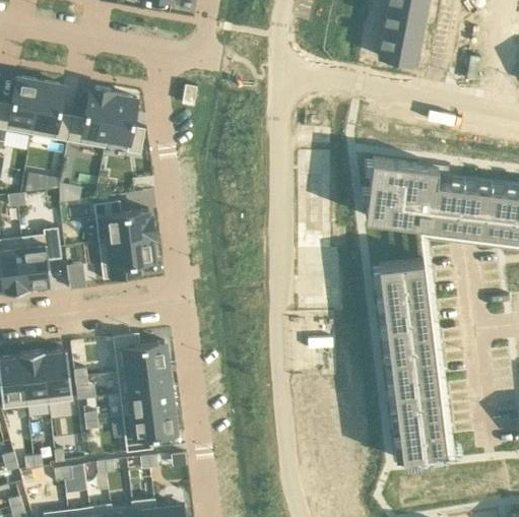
[(388,0),(386,11),(425,19),(428,0),(388,0)]
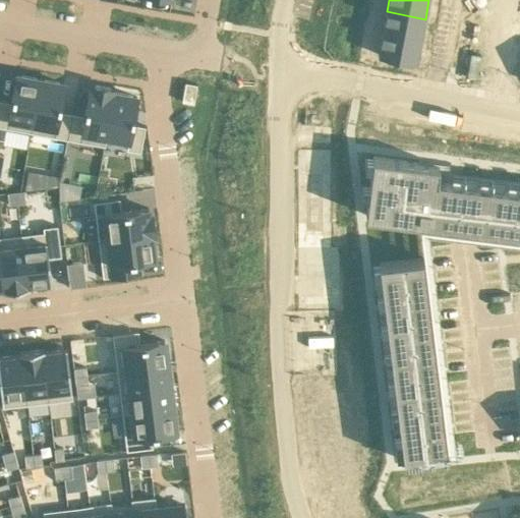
[(461,4),(460,11),(472,14),(473,6),(461,4)]
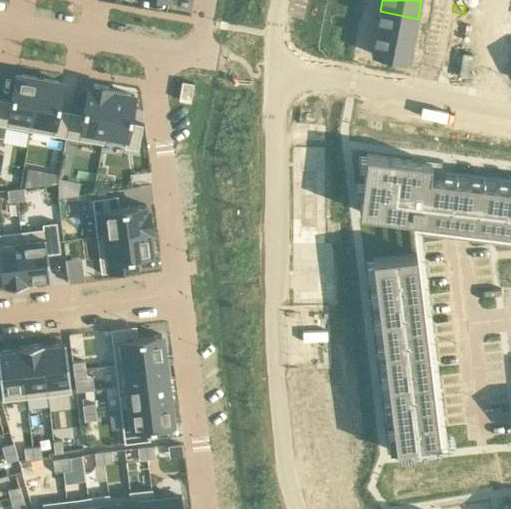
[(380,11),(376,32),(414,40),(418,19),(380,11)]
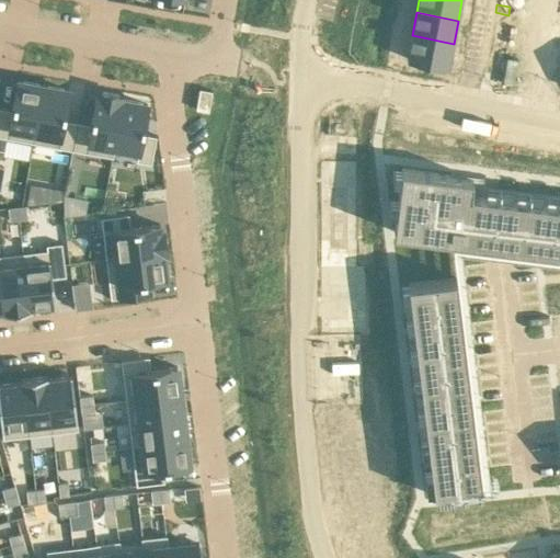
[(412,35),(407,61),(449,69),(454,44),(412,35)]
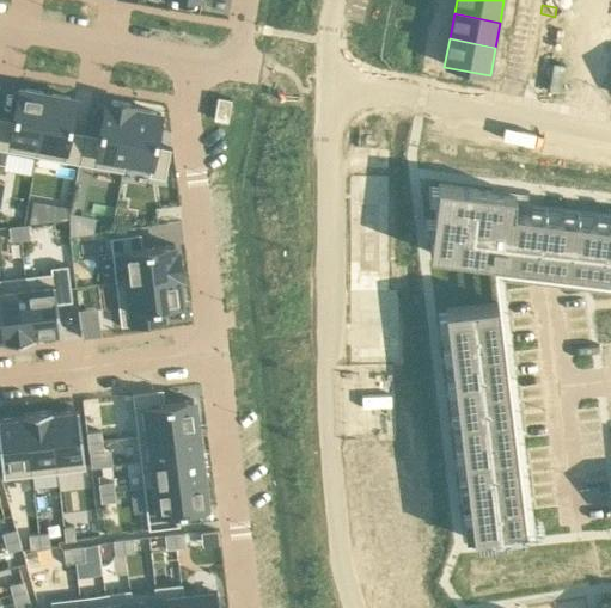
[(535,45),(532,55),(547,57),(549,48),(535,45)]
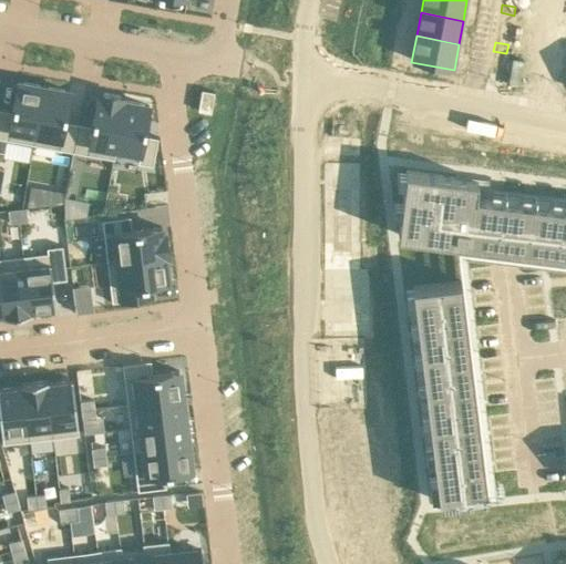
[(493,51),(492,60),(505,62),(506,53),(493,51)]
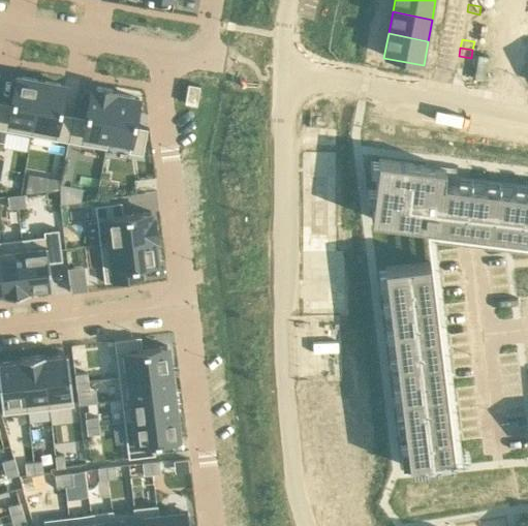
[(0,103),(0,130),(1,131),(31,136),(41,84),(17,80),(12,106),(0,103)]
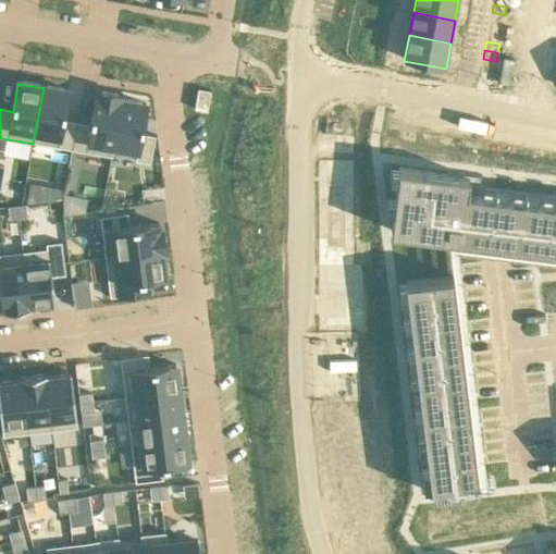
[(44,88),(33,144),(72,151),(77,124),(63,121),(69,93),(44,88)]
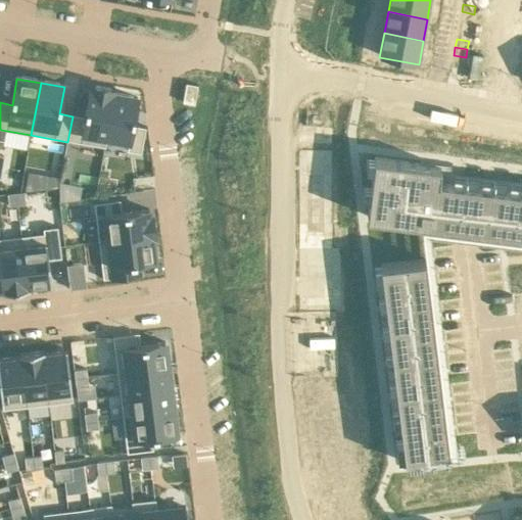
[(198,87),(186,85),(183,104),(195,106),(198,87)]
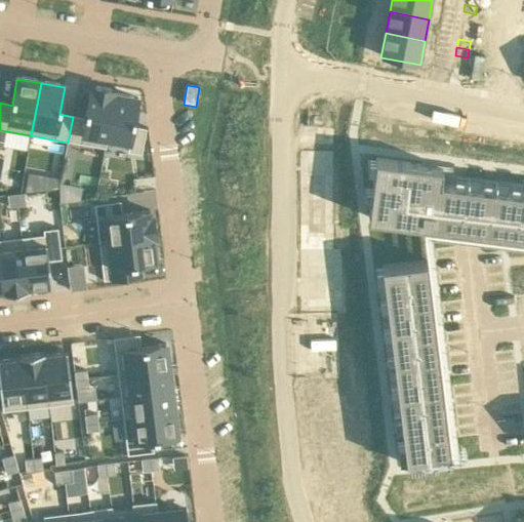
[(73,117),(68,143),(106,150),(107,145),(106,145),(115,96),(113,96),(114,92),(93,89),(93,92),(90,92),(86,119),(73,117)]
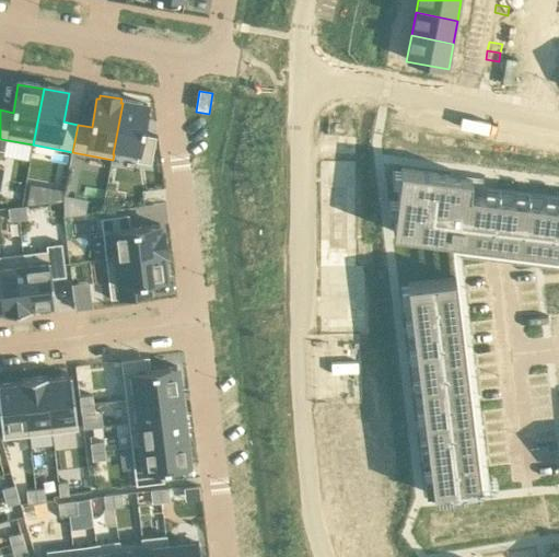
[(123,103),(113,154),(114,154),(138,159),(137,163),(152,166),(158,139),(143,136),(150,107),(123,103)]
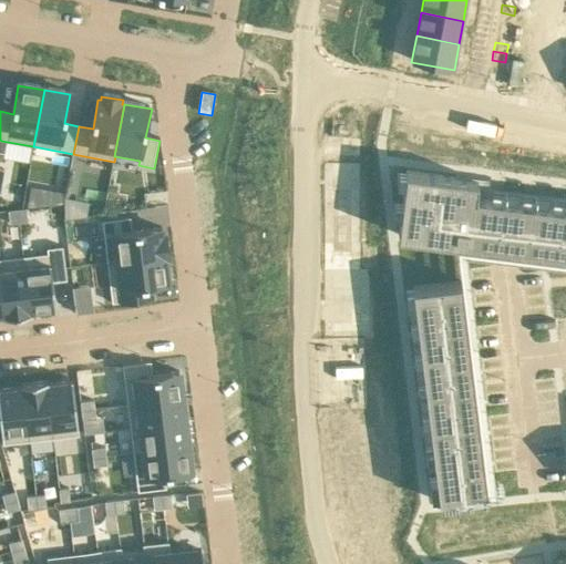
[(407,173),(398,237),(456,245),(565,258),(565,208),(485,198),(486,184),(407,173)]
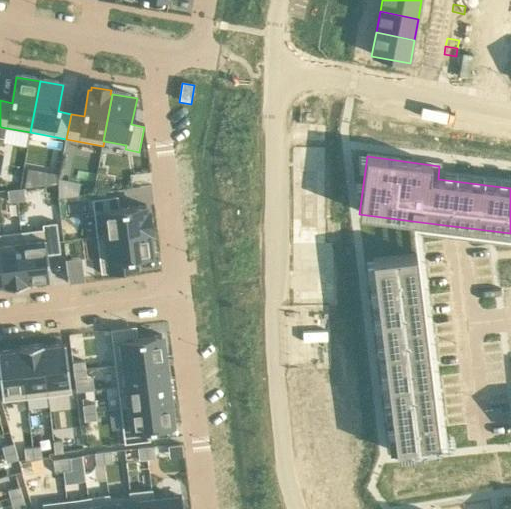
[(50,173),(47,186),(57,185),(59,175),(50,173)]
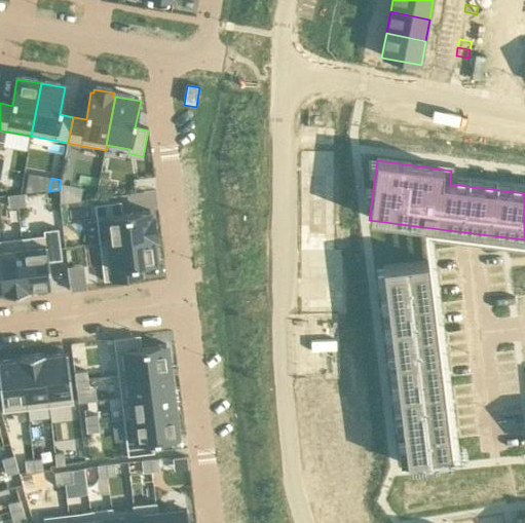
[(26,195),(16,196),(19,209),(27,208),(26,195)]
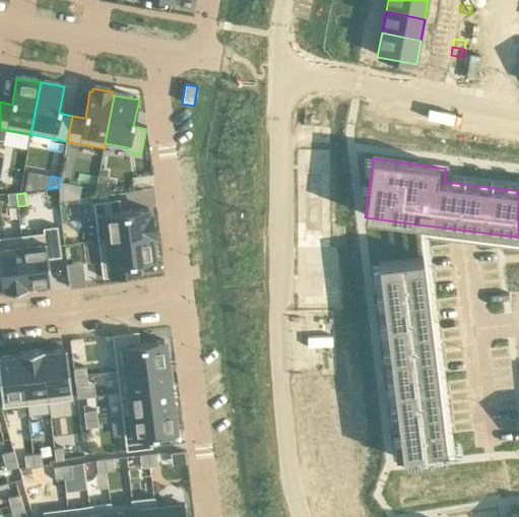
[(16,194),(8,195),(10,207),(18,206),(16,194)]
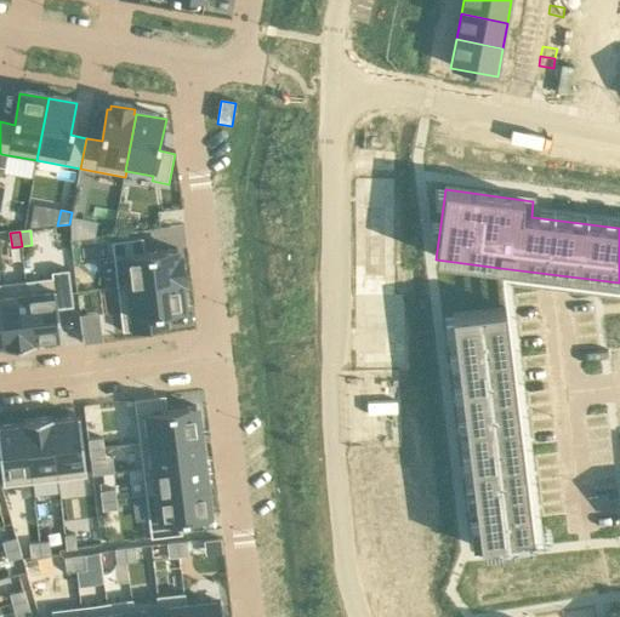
[(143,239),(112,243),(118,289),(181,280),(181,283),(185,281),(181,258),(178,258),(177,251),(144,255),(143,239)]
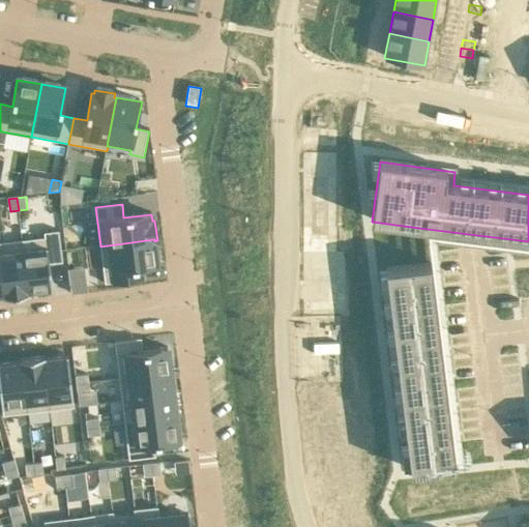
[(47,238),(22,241),(28,293),(29,293),(53,290),(50,265),(63,263),(59,232),(46,233),(47,238)]
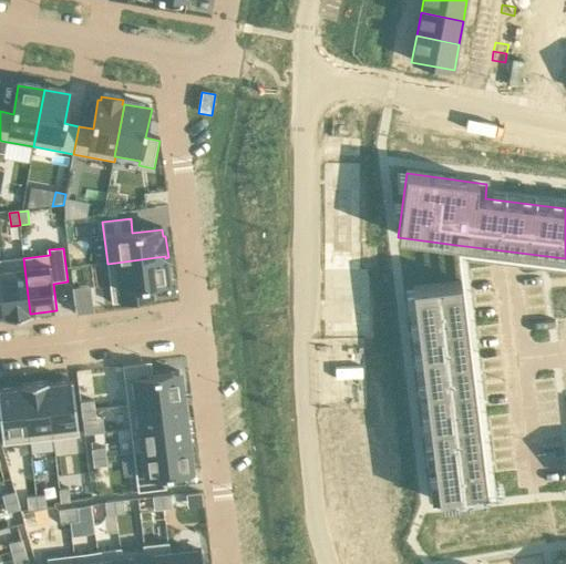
[(165,256),(107,264),(112,305),(152,300),(150,286),(168,284),(165,258),(165,256)]
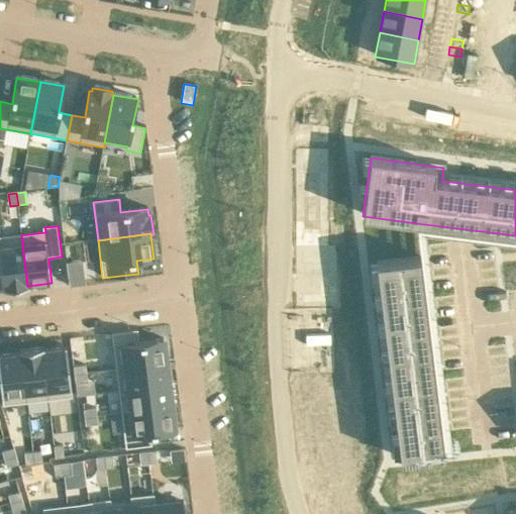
[(21,235),(0,237),(0,239),(6,288),(5,288),(5,291),(28,288),(28,286),(27,286),(21,235)]
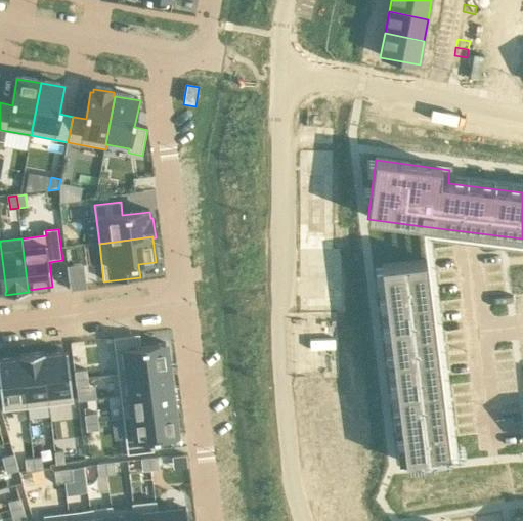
[(427,261),(382,266),(406,466),(451,461),(450,460),(427,261)]
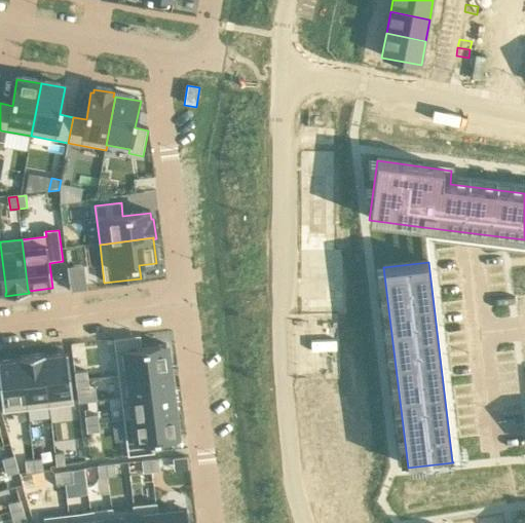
[(85,284),(69,286),(70,294),(86,292),(85,284)]
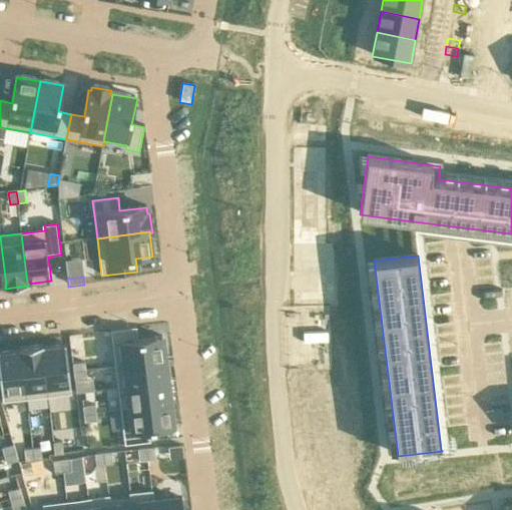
[(136,329),(111,332),(115,368),(165,362),(162,339),(138,342),(136,329)]
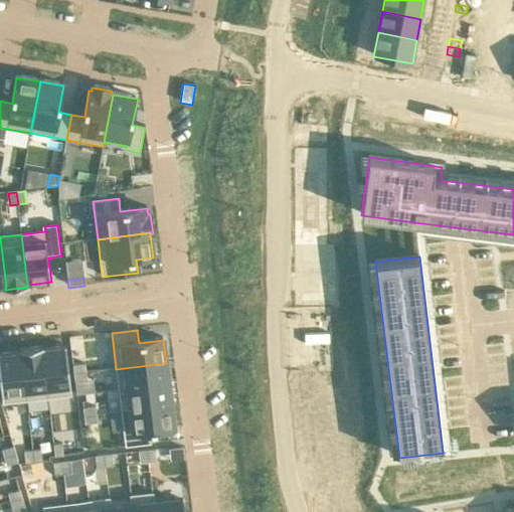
[(42,349),(48,399),(72,396),(66,346),(43,349),(42,349)]
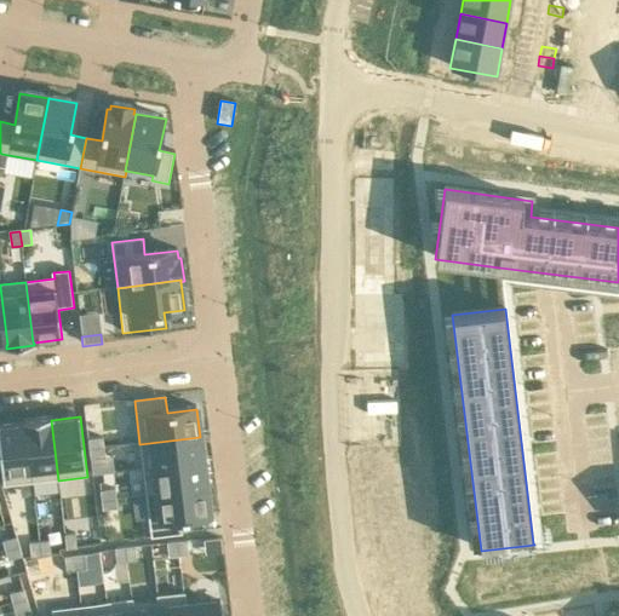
[(23,421),(24,424),(26,424),(33,484),(58,481),(51,420),(52,420),(52,418),(23,421)]
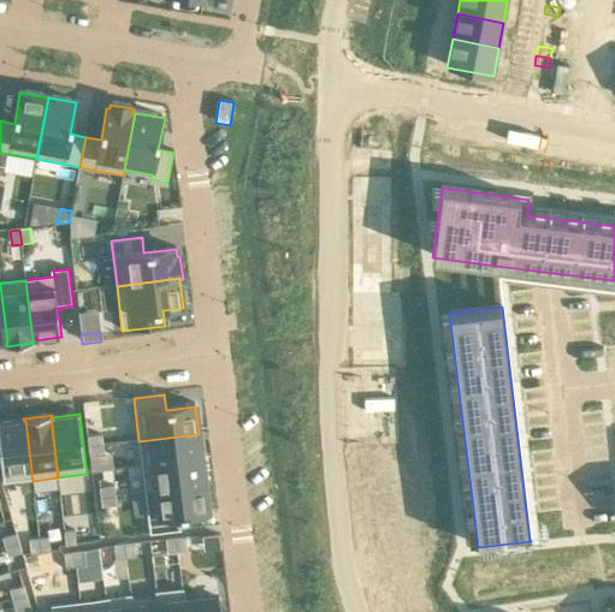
[(25,421),(24,421),(0,423),(0,453),(4,483),(33,481),(25,421)]
